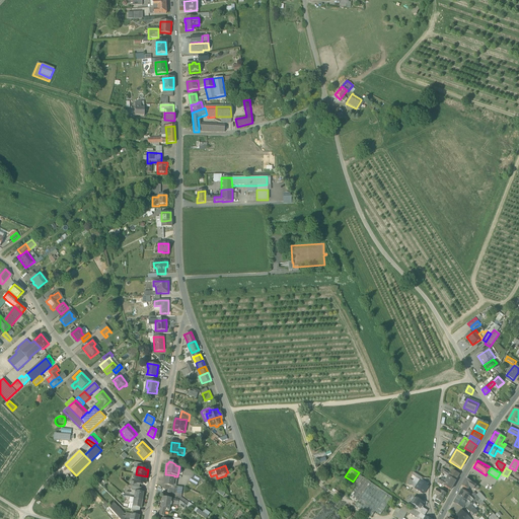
[(448,476),(449,476),(456,480),(459,474),(452,470),(449,475),(448,475),(448,476)]
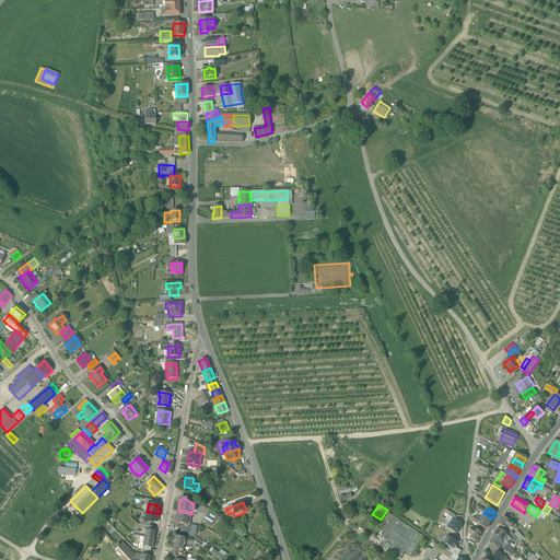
[(203,520),(211,524),(218,515),(210,510),(203,520)]
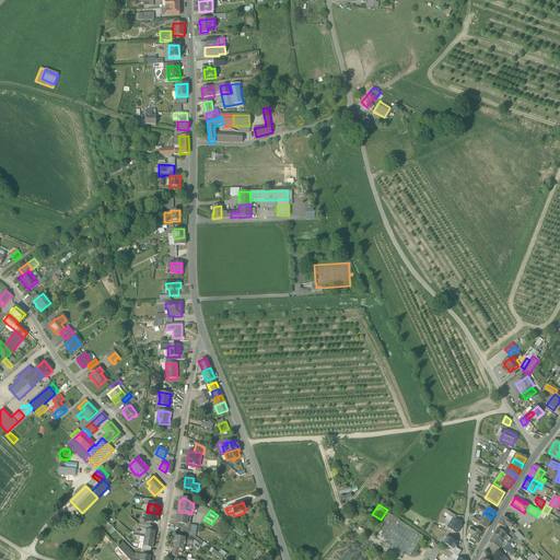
[(448,515),(454,518),(455,517),(456,516),(446,510),(444,513),(448,515)]
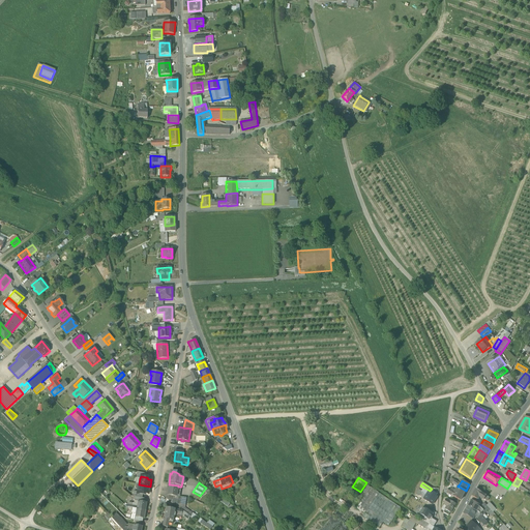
[(148,494),(150,487),(139,484),(138,492),(137,494),(143,495),(144,495),(145,494),(148,494)]
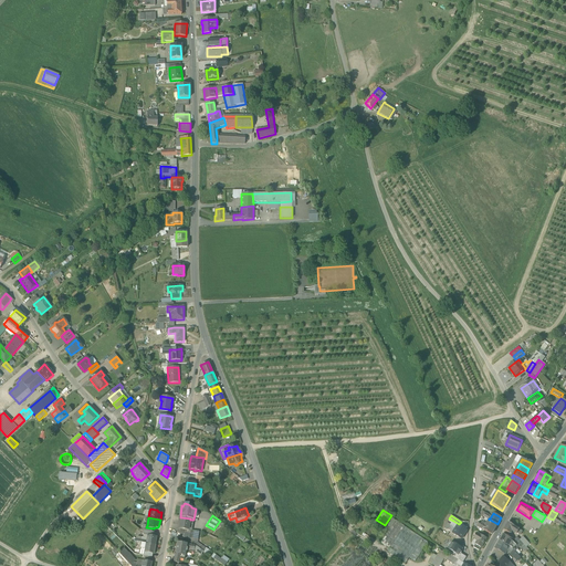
[(188,531),(189,524),(190,520),(190,519),(181,517),(180,523),(179,530),(185,530),(188,531)]
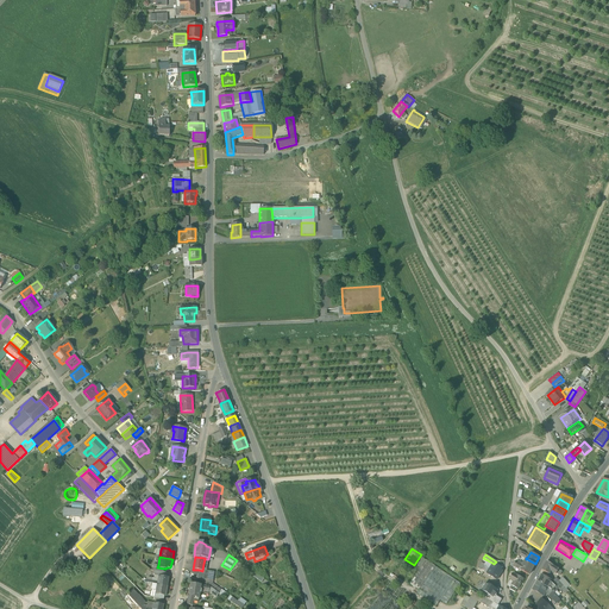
[(529,575),(535,564),(527,559),(523,564),(523,565),(521,570),(529,575)]
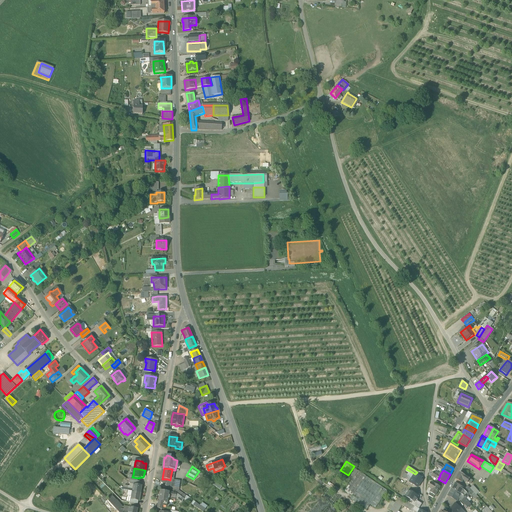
[(351,499),(367,510),(370,505),(375,508),(387,491),(357,471),(344,491),(352,496),(351,499)]
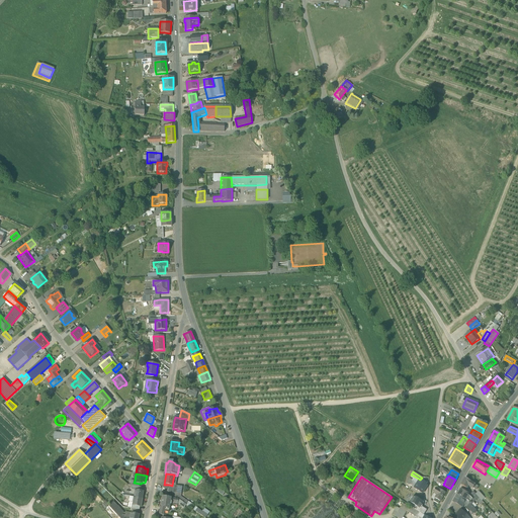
[(415,477),(413,481),(413,482),(417,484),(419,481),(427,485),(428,483),(421,479),(420,480),(415,477)]
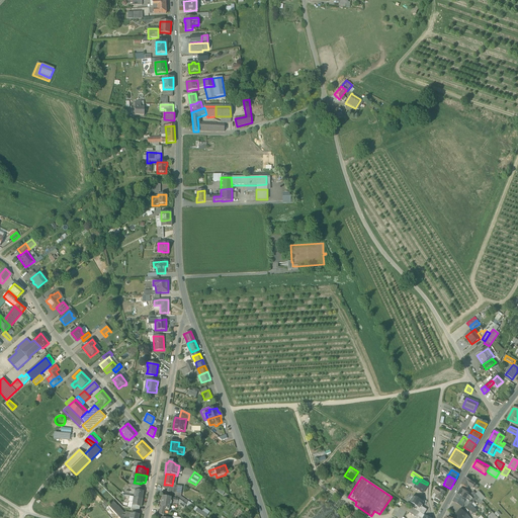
[(473,489),(473,488),(476,485),(465,478),(465,479),(461,486),(467,489),(468,486),(473,489)]
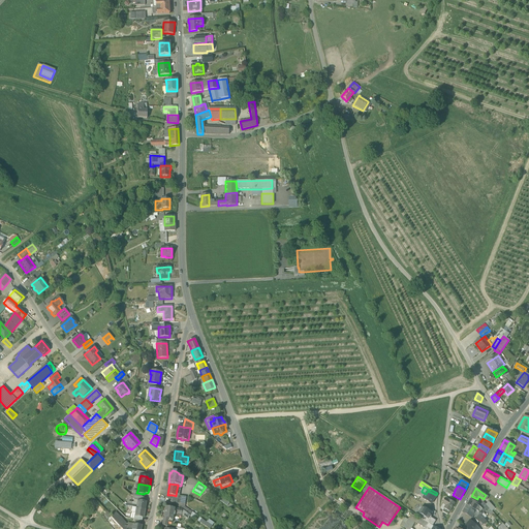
[(428,491),(426,494),(423,498),(432,503),(437,496),(436,495),(428,491)]
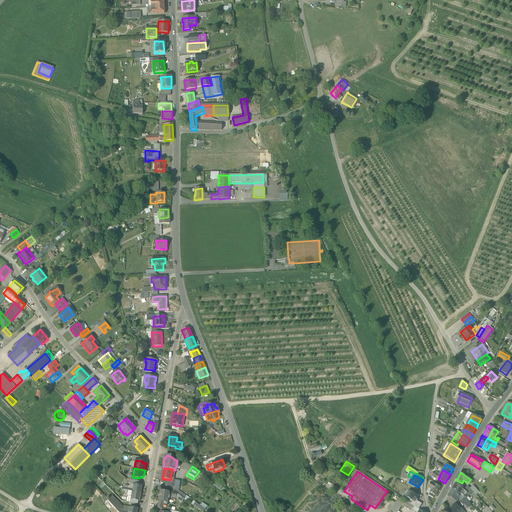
[(435,495),(435,496),(437,492),(440,487),(435,484),(431,482),(428,487),(432,489),(430,493),(435,495)]
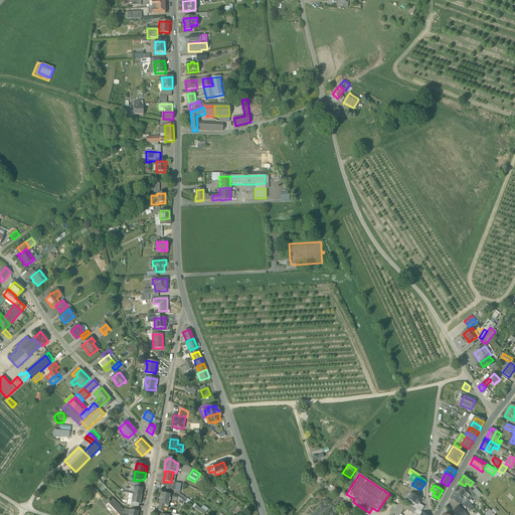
[(458,486),(455,492),(464,498),(467,492),(458,486)]
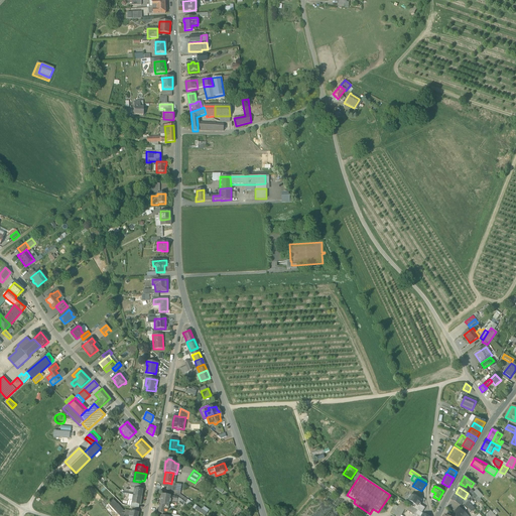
[(133,493),(133,496),(141,497),(143,490),(142,490),(134,488),(133,493)]
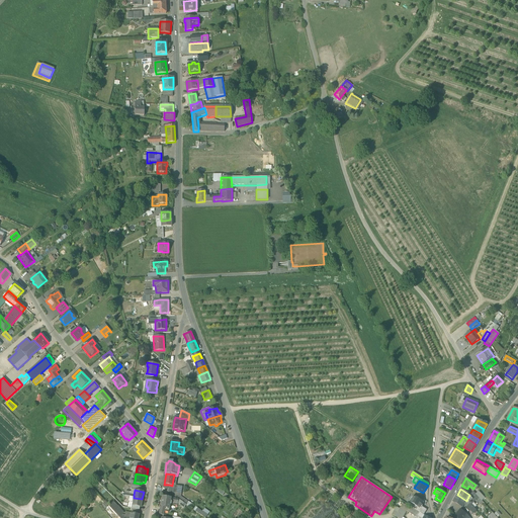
[(481,505),(483,502),(482,501),(477,495),(473,492),(470,495),(476,500),(481,505)]
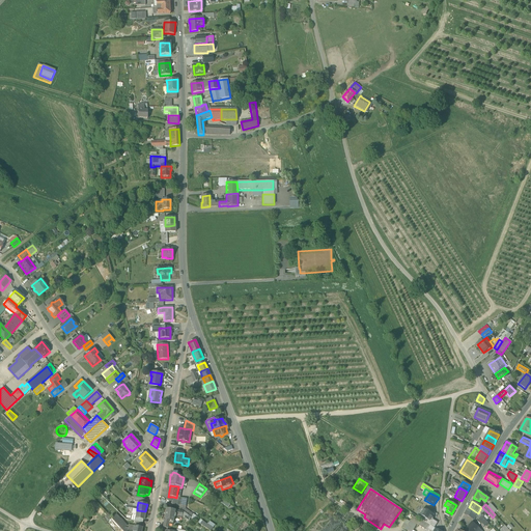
[(474,520),(476,515),(478,513),(469,507),(465,514),(474,520)]
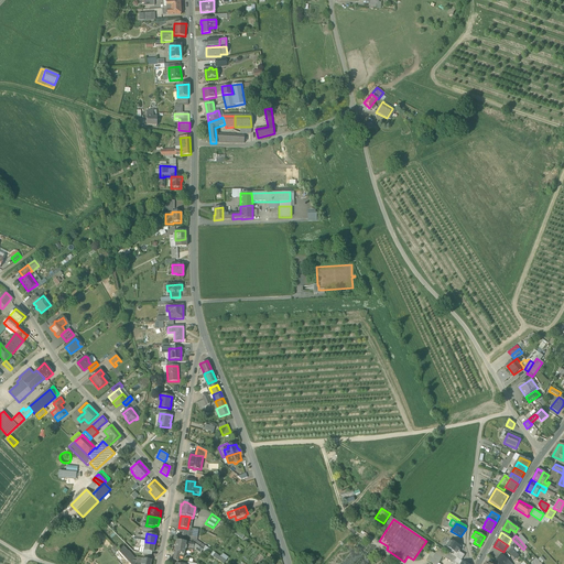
[(511,539),(508,545),(511,549),(512,550),(518,544),(512,539),(511,539)]
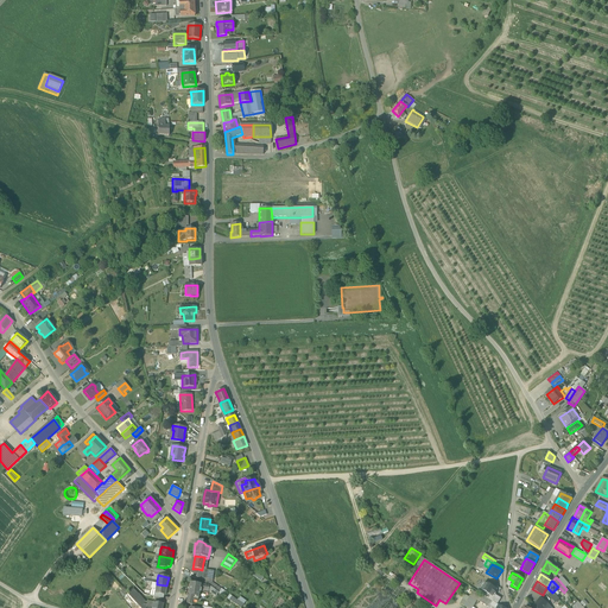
[(145,590),(151,591),(151,589),(156,590),(154,593),(157,594),(164,595),(165,595),(166,586),(157,584),(146,582),(145,590)]
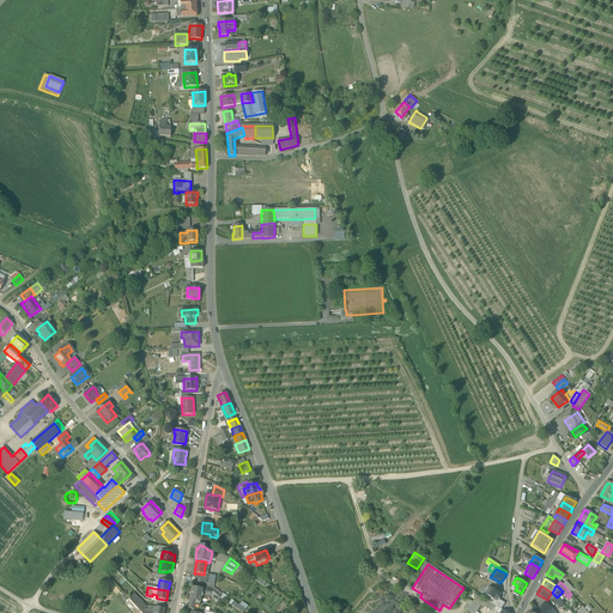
[(490,587),(490,588),(486,593),(485,594),(491,598),(491,599),(495,600),(497,601),(498,599),(499,598),(502,594),(490,587)]
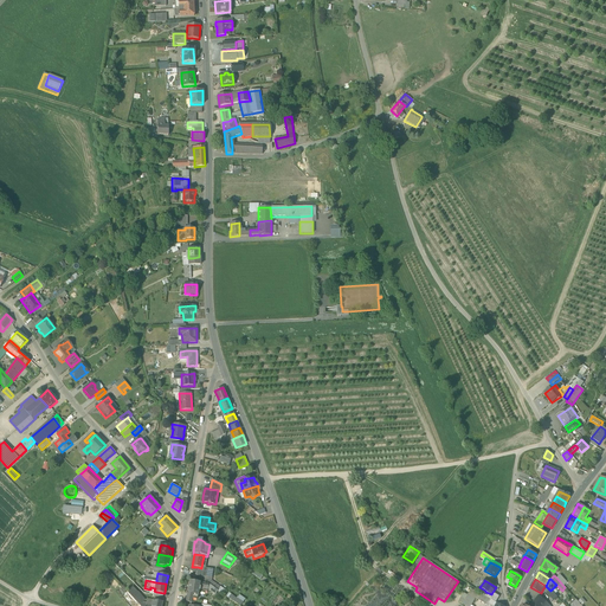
[(187,593),(193,594),(198,595),(199,591),(200,591),(200,590),(200,587),(199,587),(200,582),(189,581),(187,593)]
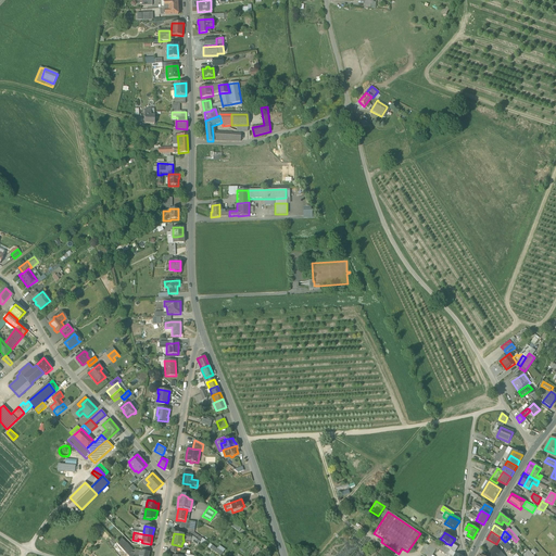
[(193,533),(191,535),(200,542),(201,540),(198,538),(199,536),(193,533)]
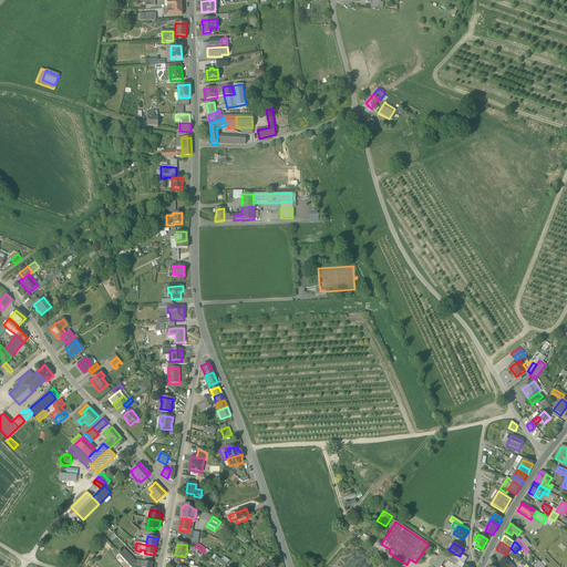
[(202,556),(204,553),(195,546),(194,550),(202,556)]
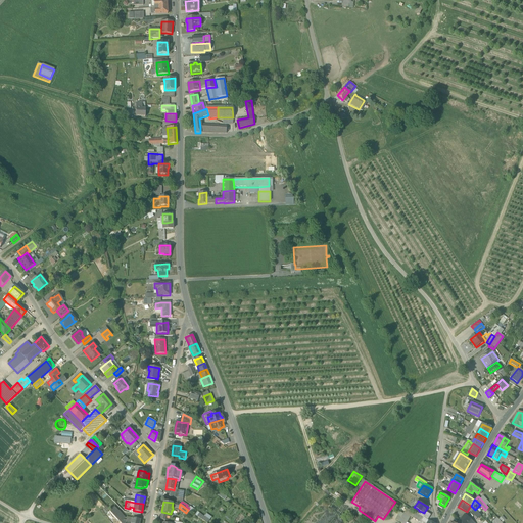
[(109,511),(121,522),(122,522),(123,521),(124,520),(125,518),(120,512),(119,512),(114,507),(109,511)]
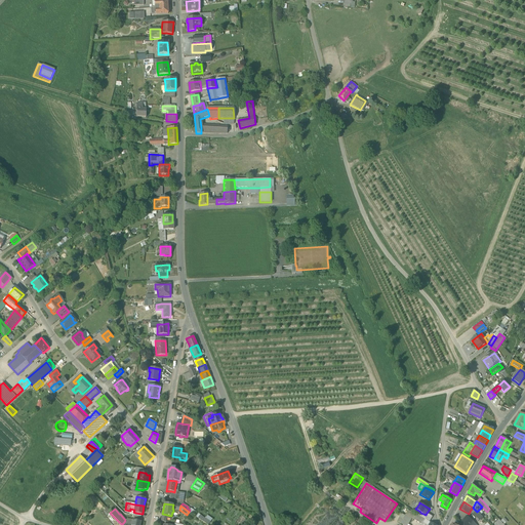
[(408,511),(405,516),(411,520),(412,518),(414,520),(416,516),(408,511)]
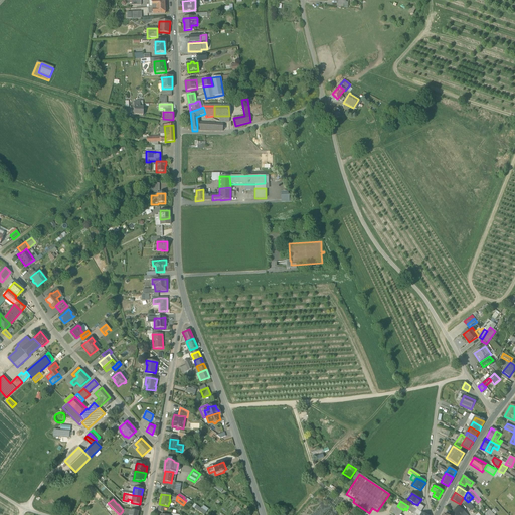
[(468,502),(467,501),(465,503),(464,504),(471,511),(474,508),(468,502)]
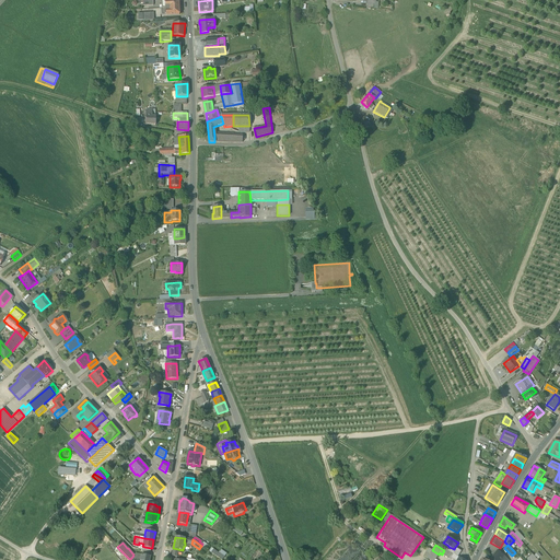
[(456,548),(455,547),(454,549),(452,548),(450,551),(454,553),(456,555),(458,557),(462,551),(456,548)]
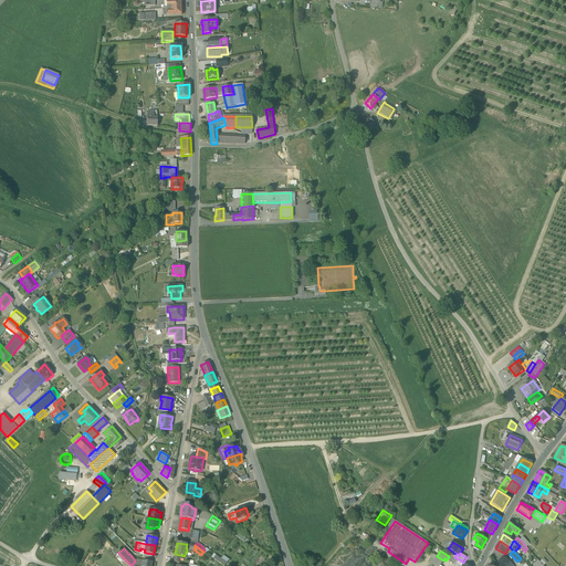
[(457,565),(459,559),(454,557),(450,554),(449,556),(447,561),(456,565),(457,565)]
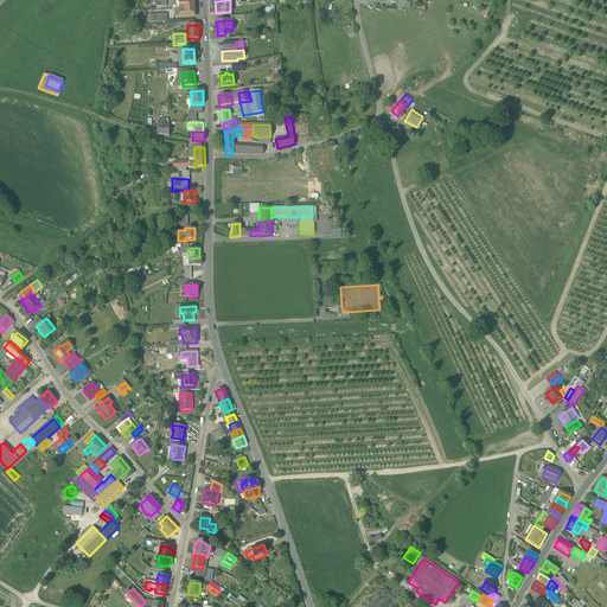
[(242,606),(247,599),(240,595),(238,599),(231,595),(229,600),(242,606)]
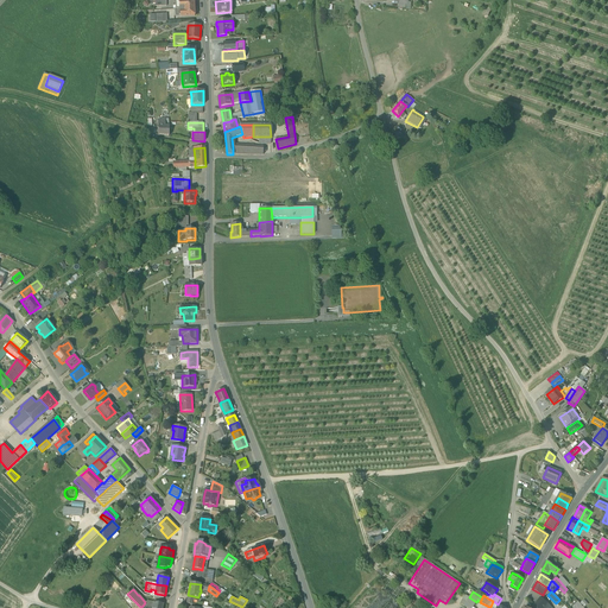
[(464,606),(467,607),(473,607),(476,602),(469,597),(464,606)]
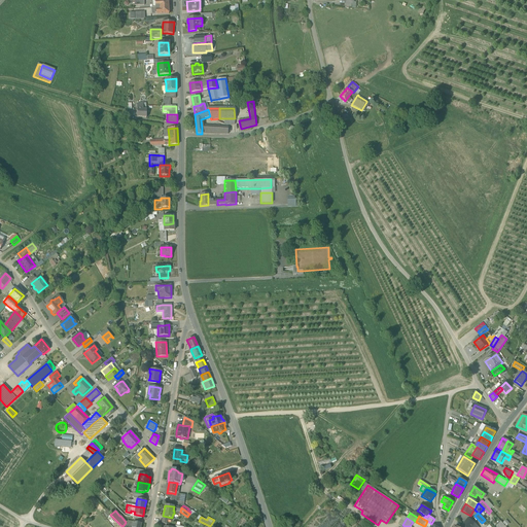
[(464,526),(471,526),(473,525),(475,523),(468,518),(462,525),(464,526)]
